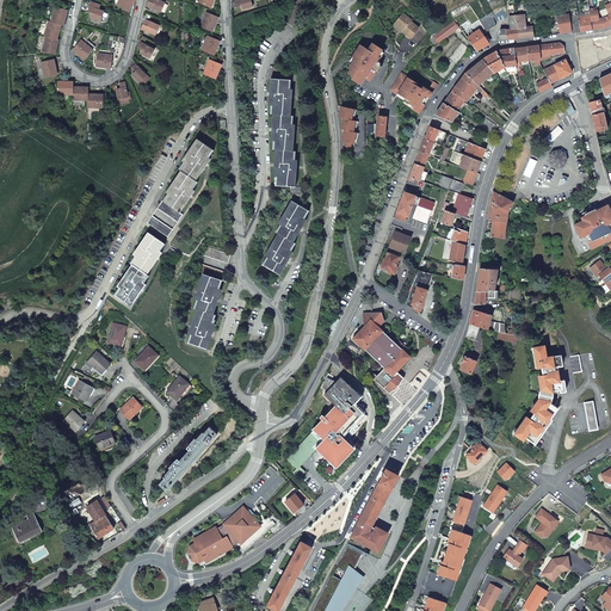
[(131,0),(118,0),(116,5),(128,10),(129,5),(131,6),(133,1),(131,0)]
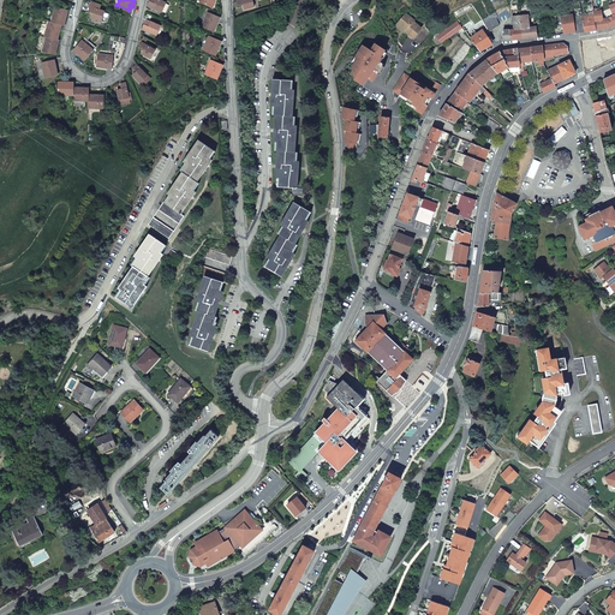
[(166,4),(159,0),(150,0),(148,6),(162,12),(166,4)]
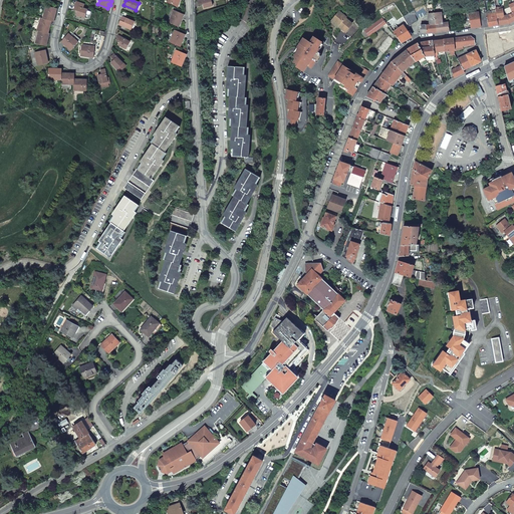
[(75,5),(73,9),(78,11),(76,15),(84,18),(87,10),(83,8),(84,4),(76,1),(75,5)]
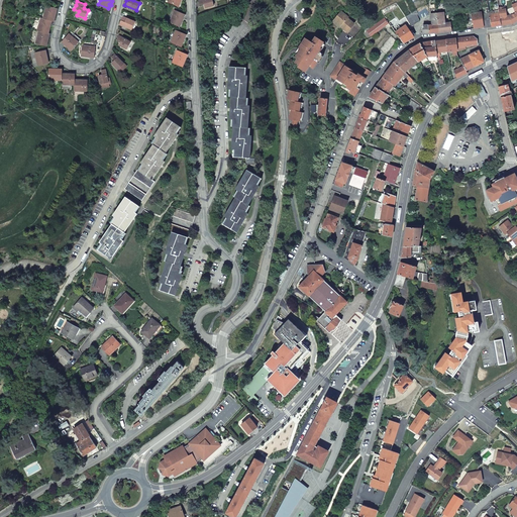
[(55,13),(56,8),(46,6),(45,14),(44,14),(42,18),(50,20),(52,21),(53,21),(54,17),(56,17),(57,13),(55,13)]
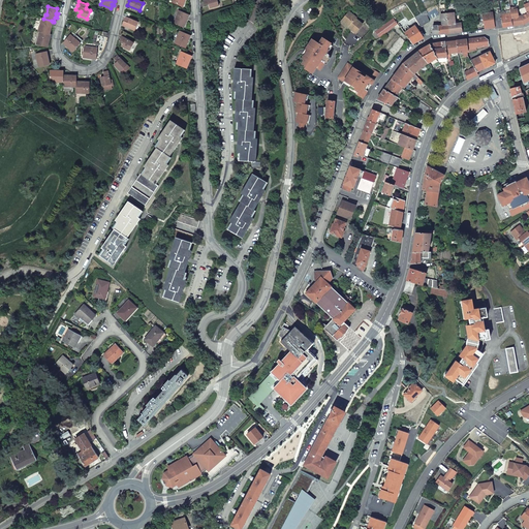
[(430,19),(438,16),(437,13),(439,13),(437,7),(431,9),(428,11),(430,19)]
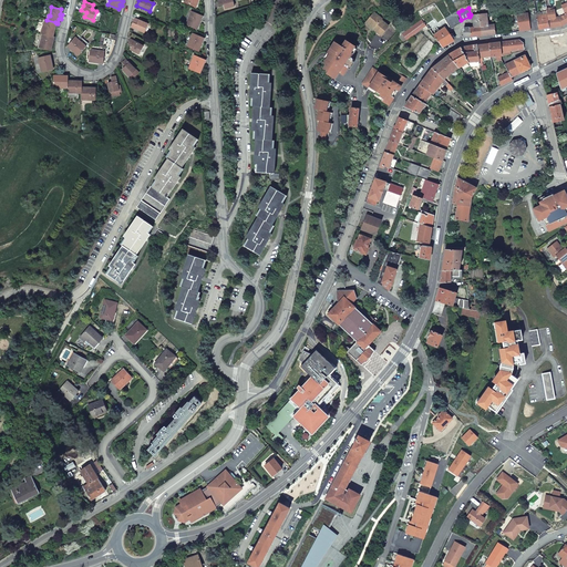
[(537,16),(536,9),(534,10),(534,12),(534,14),(528,16),(531,30),(531,31),(539,29),(537,16)]
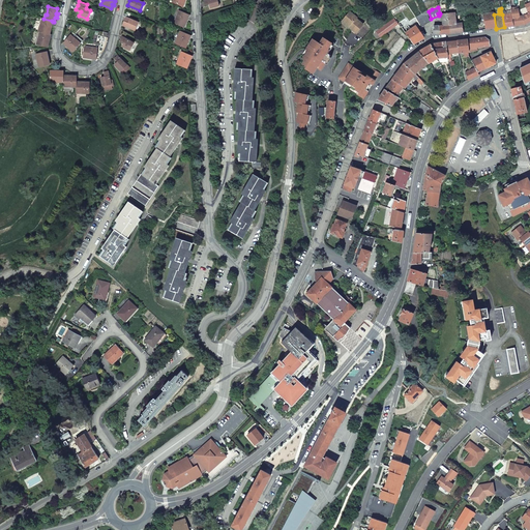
[(513,26),(526,24),(523,16),(520,17),(519,9),(511,10),(512,13),(513,26)]
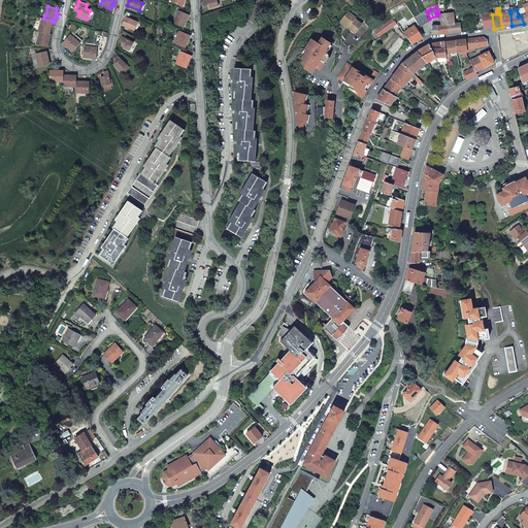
[(186,19),(188,14),(179,10),(175,19),(175,18),(173,23),(183,27),(185,23),(186,24),(188,20),(186,19)]
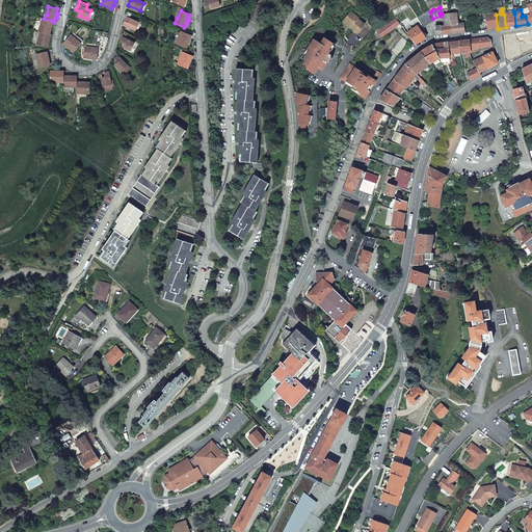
[(351,10),(344,20),(351,25),(351,26),(357,32),(365,24),(358,18),(358,17),(351,10)]
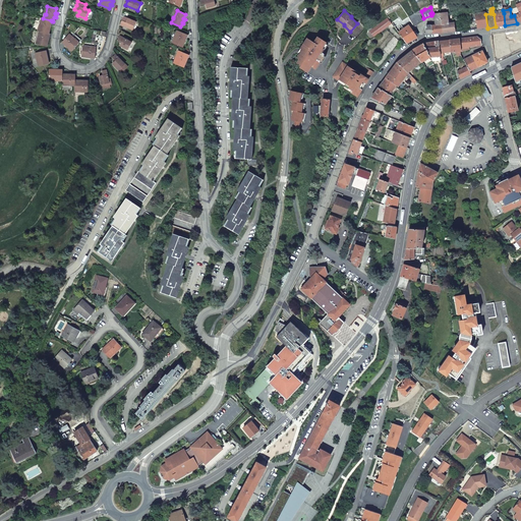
[(421,14),(420,10),(409,16),(414,26),(423,21),(420,14),(421,14)]
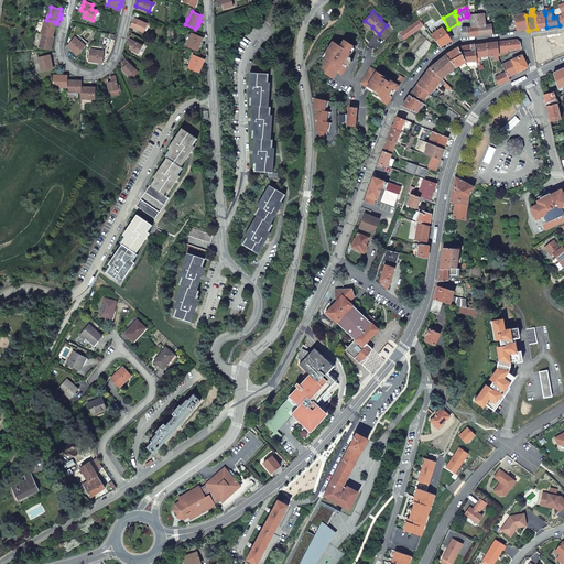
[(528,30),(525,15),(525,13),(514,14),(517,31),(528,30)]
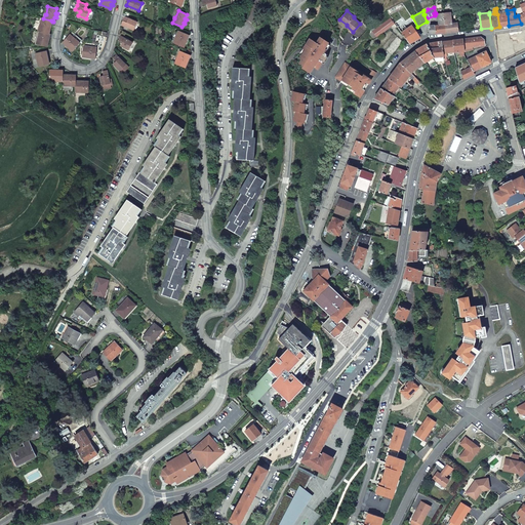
[(446,33),(444,13),(438,14),(439,25),(435,26),(436,35),(446,33)]
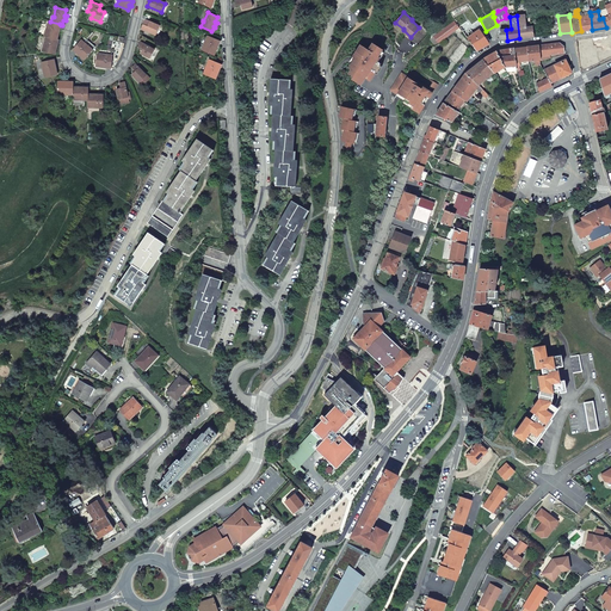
[(524,16),(517,16),(519,38),(535,37),(534,26),(526,26),(526,24),(524,16)]
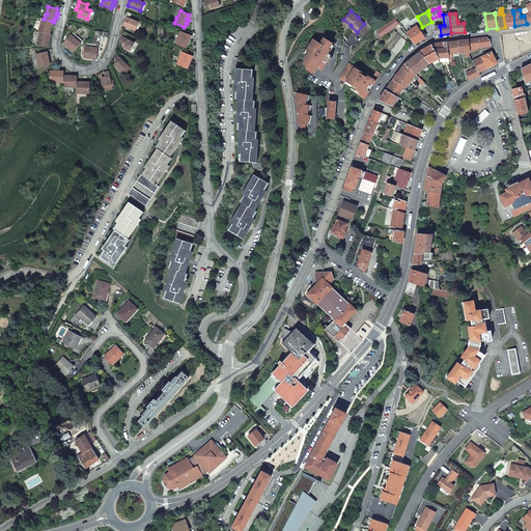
[(503,15),(505,27),(514,26),(513,14),(503,15)]
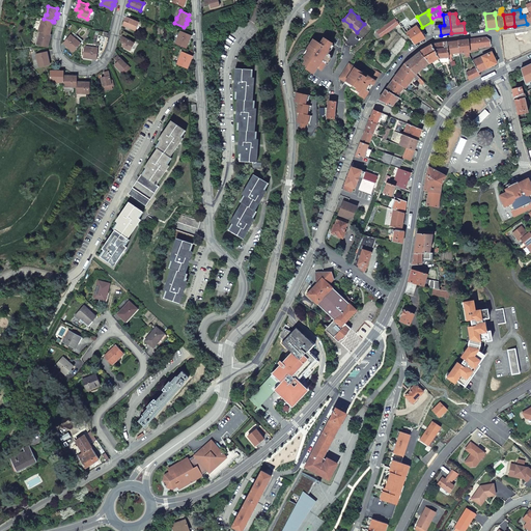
[(122,25),(135,31),(139,23),(127,17),(122,25)]
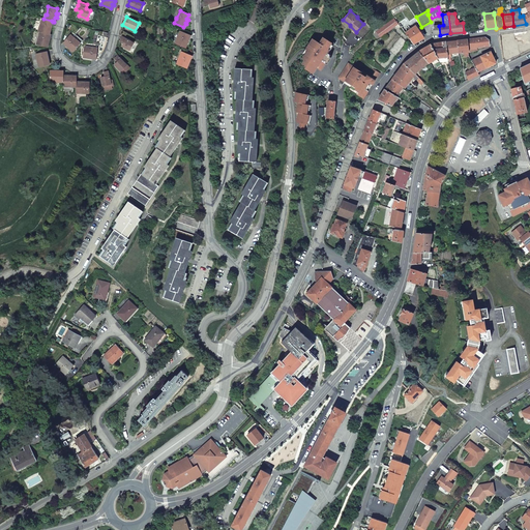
[(383,26),(377,31),(375,28),(375,29),(374,34),(377,39),(378,39),(381,37),(395,26),(398,29),(401,27),(394,18),(383,26)]
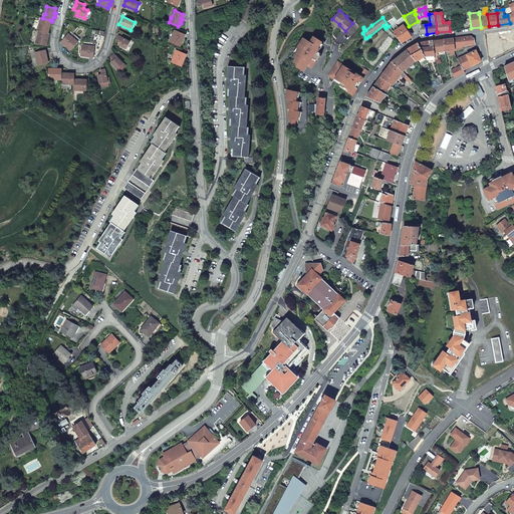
[(50,20),(42,18),(41,18),(39,26),(38,26),(37,30),(39,31),(47,33),(48,29),(49,29),(50,25),(49,24),(50,20)]
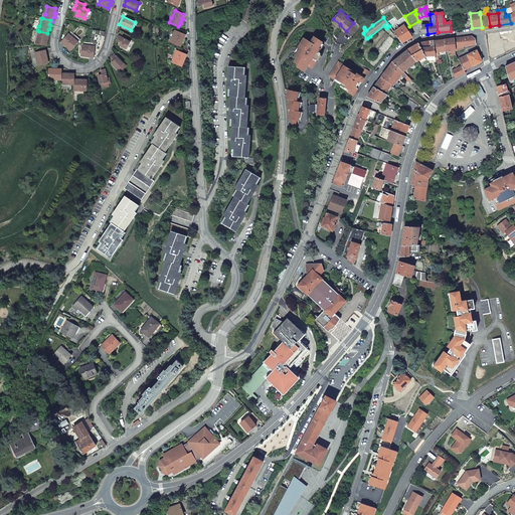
[(394,32),(401,43),(412,37),(404,25),(394,32)]
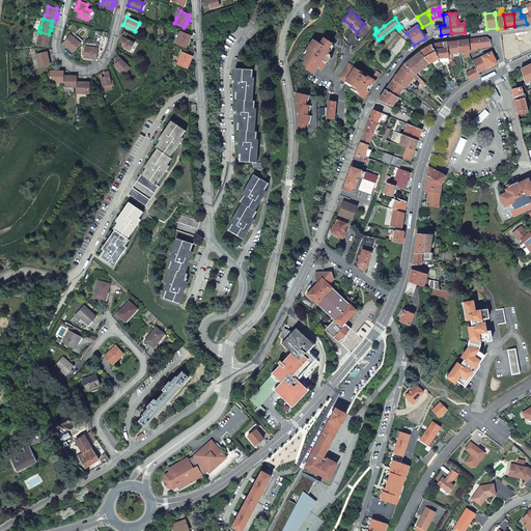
[(128,33),(120,30),(119,35),(122,36),(120,40),(124,43),(122,47),(130,51),(134,43),(124,37),(128,33)]
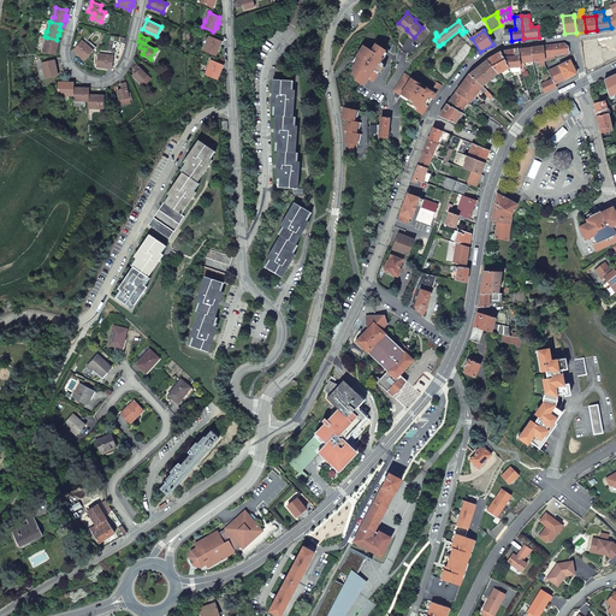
[(218,46),(220,41),(211,36),(206,46),(203,51),(214,55),(217,51),(219,52),(220,47),(218,46)]
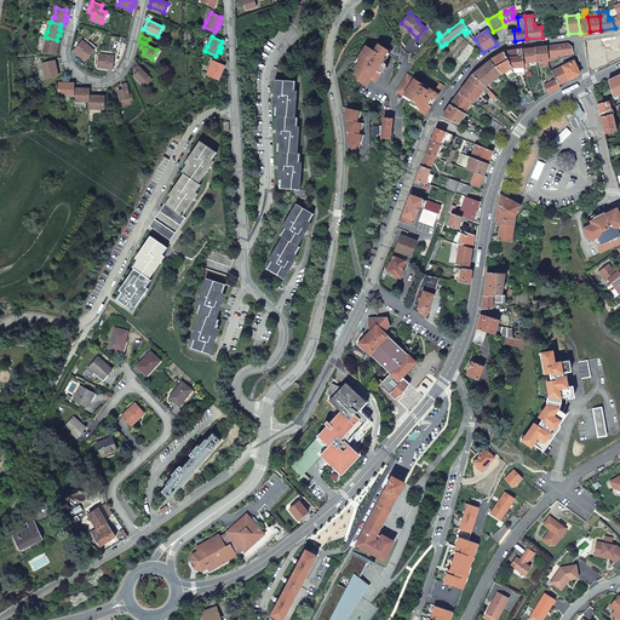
[(57,40),(47,38),(45,47),(44,47),(42,52),(55,55),(56,50),(57,51),(58,45),(57,45),(58,40),(57,40)]
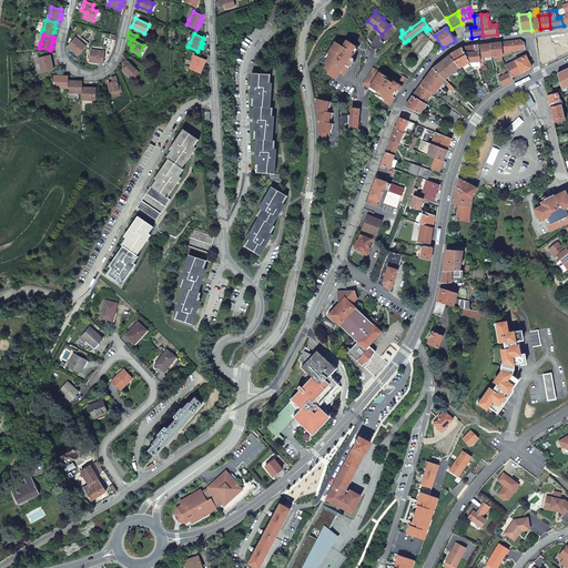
[(72,49),(71,50),(74,53),(75,52),(79,54),(87,46),(82,43),(75,38),(69,46),(72,49)]
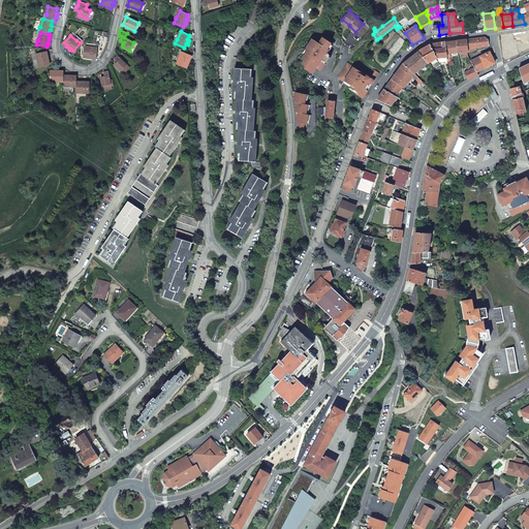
[(325,52),(332,42),(323,37),(319,43),(312,38),(306,50),(308,51),(310,53),(308,56),(305,55),(303,59),(305,60),(302,64),(306,66),(305,68),(310,72),(314,66),(320,69),(325,63),(323,62),(327,58),(328,59),(330,55),(325,52)]
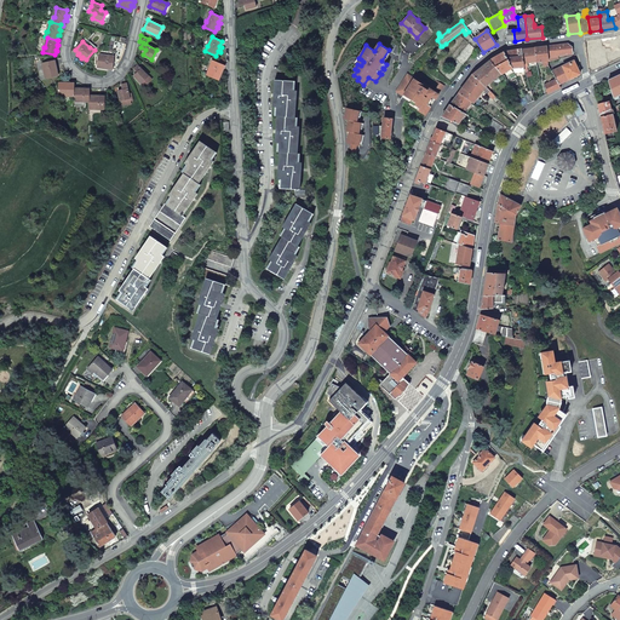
[(568,44),(547,46),(549,61),(550,61),(557,59),(558,59),(558,56),(573,55),(573,47),(568,44)]
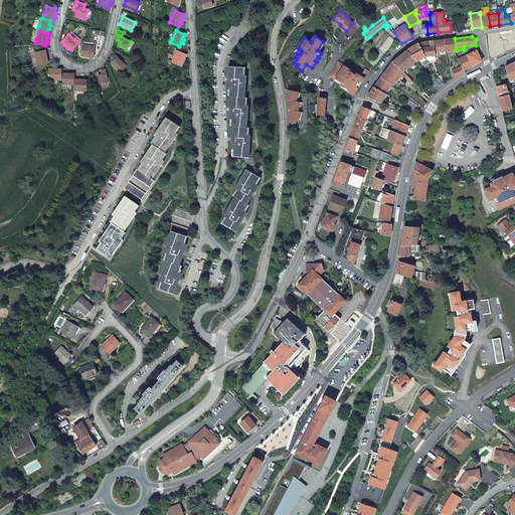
[(366,38),(362,43),(365,46),(370,41),(367,38),(366,38)]
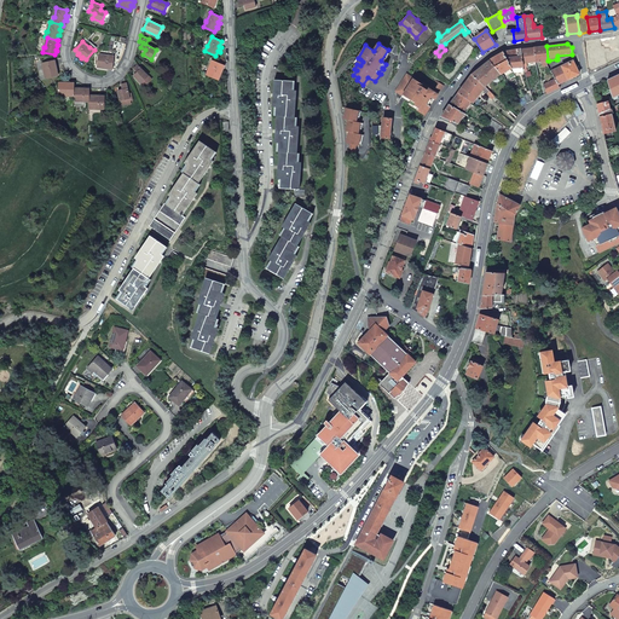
[(534,47),(537,62),(542,62),(543,67),(549,65),(548,61),(547,46),(534,47)]
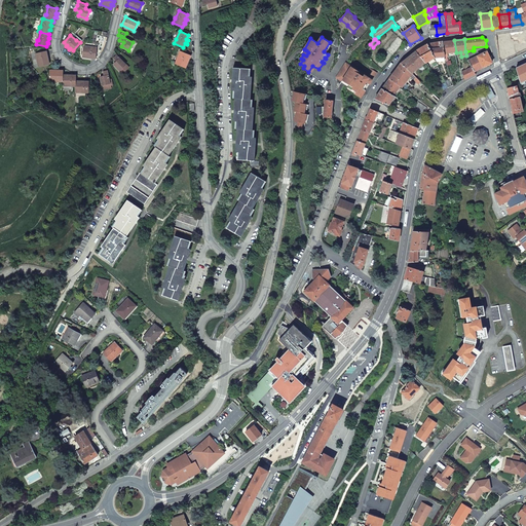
[(443,42),(445,53),(456,52),(454,40),(443,42)]
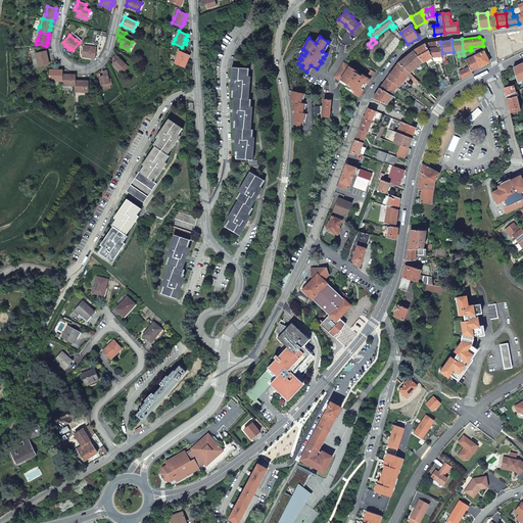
[(440,42),(425,44),(432,57),(434,60),(443,59),(442,53),(440,42)]
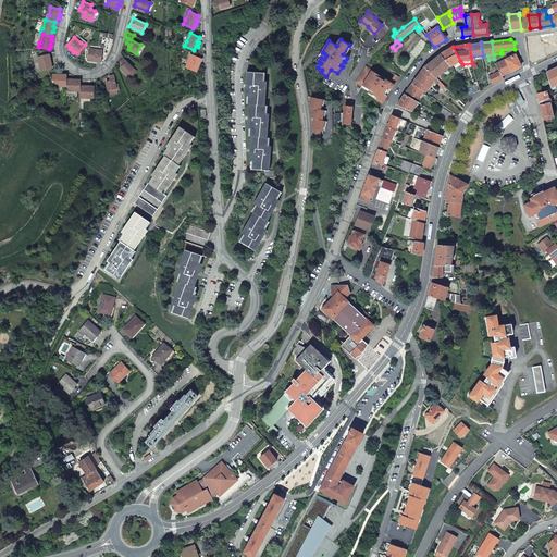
[(443,53),(441,54),(450,67),(452,66),(460,61),(453,47),(443,53)]
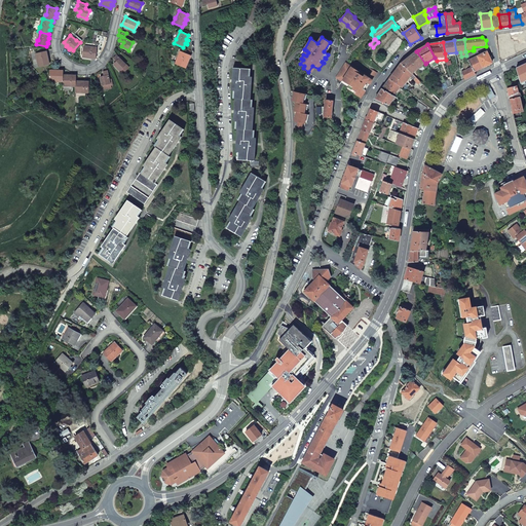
[(91,58),(96,58),(97,48),(88,47),(88,46),(84,45),(82,57),(86,57),(86,59),(91,59),(91,58)]
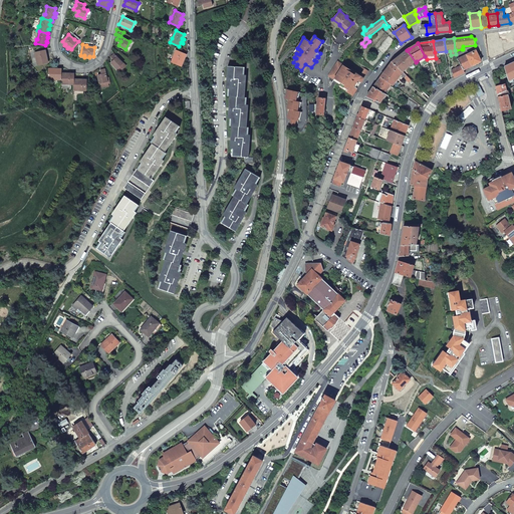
[(111,51),(113,53),(110,56),(113,60),(110,63),(117,69),(119,66),(122,69),(126,66),(123,63),(114,55),(118,52),(113,46),(112,47),(112,48),(112,49),(111,49),(111,50),(111,51)]
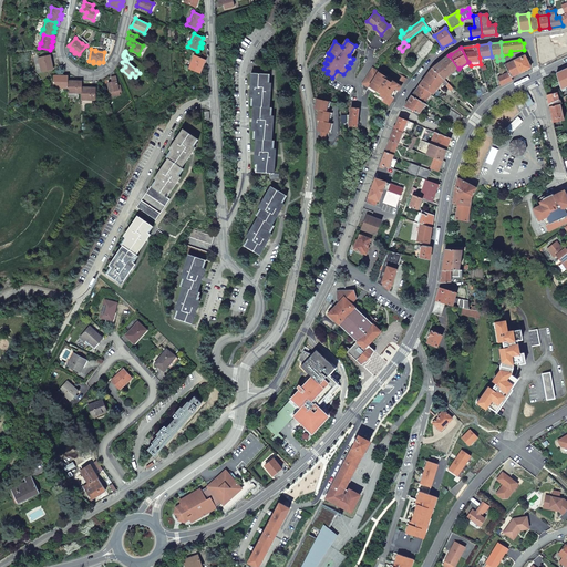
[(50,60),(49,55),(39,58),(41,66),(40,66),(41,72),(52,70),(51,65),(52,64),(51,60),(50,60)]
